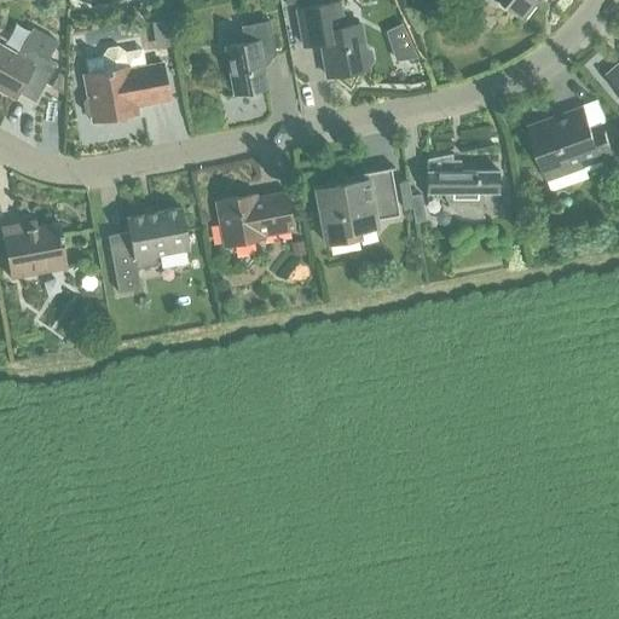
[(498,0),(522,18),(537,0),(498,0)]
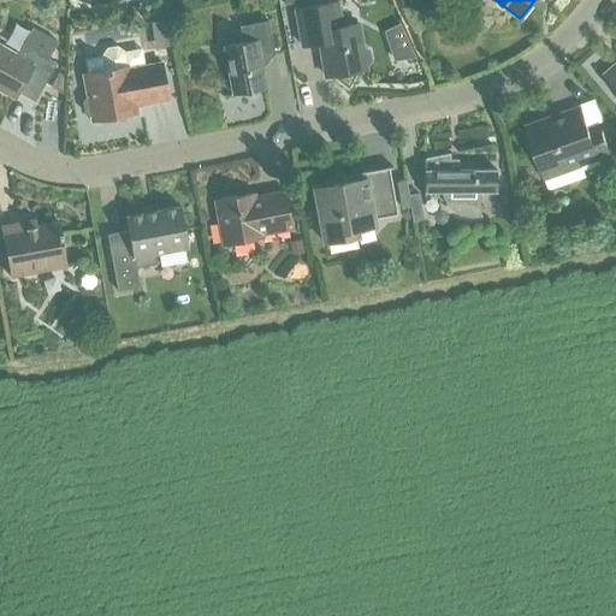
[(320,43),(326,77),(367,70),(366,66),(367,65),(372,60),(371,51),(363,47),(359,23),(342,27),(337,3),(296,10),(303,46),(320,43)]
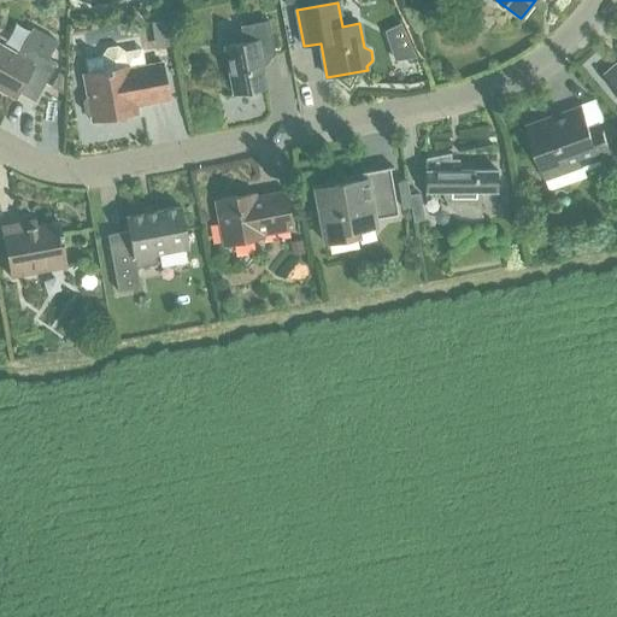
[(394,18),(377,24),(391,60),(407,54),(394,18)]
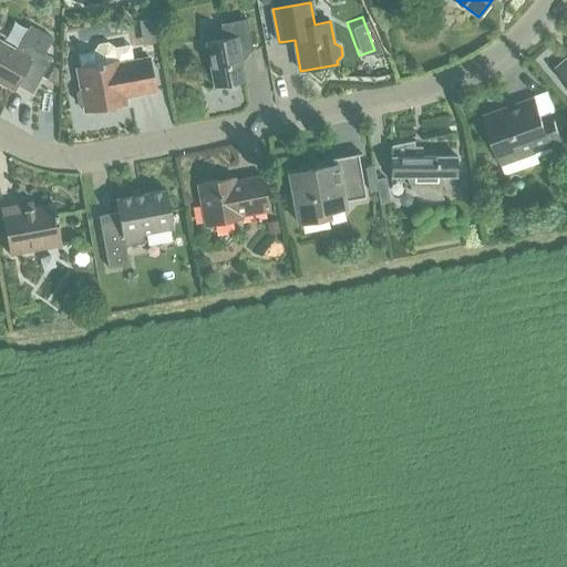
[(206,42),(215,88),(246,82),(240,52),(254,50),(247,19),(222,24),(224,39),(206,42)]
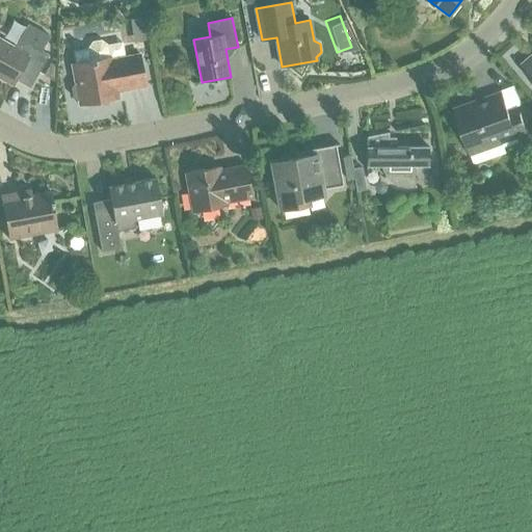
[(0,37),(0,77),(14,85),(16,80),(31,87),(49,54),(42,50),(50,36),(28,24),(16,47),(0,37)]
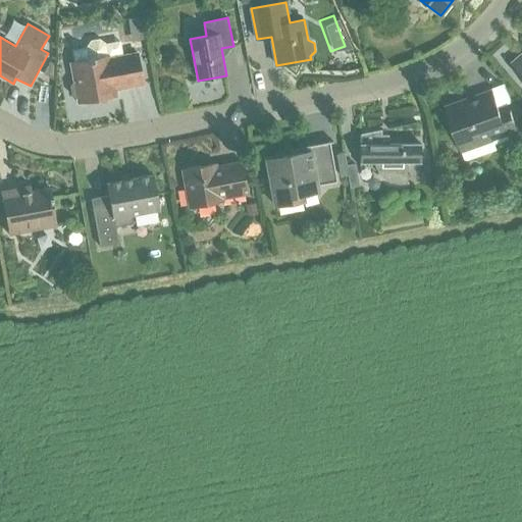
[(73,50),(75,62),(70,63),(74,83),(71,87),(72,95),(77,98),(77,103),(117,96),(116,90),(143,85),(138,53),(122,56),(120,42),(106,45),(100,40),(92,41),(88,48),(73,50)]
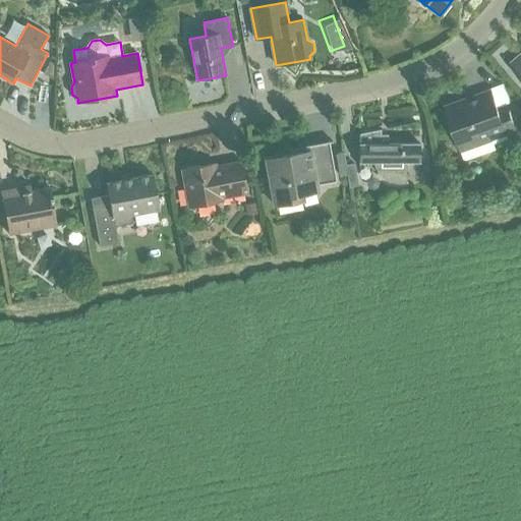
[(520,58),(512,66),(520,76),(520,58)]
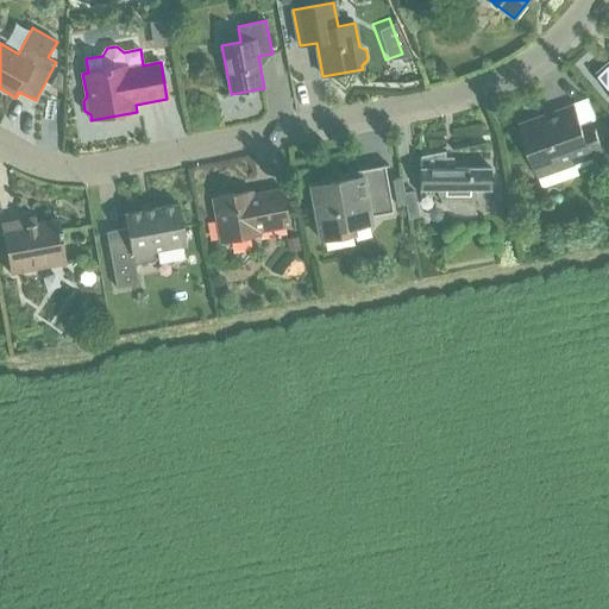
[(522,126),(539,175),(576,162),(578,169),(595,163),(592,156),(603,152),(594,125),(583,129),(575,105),(558,112),(559,113),(522,126)]
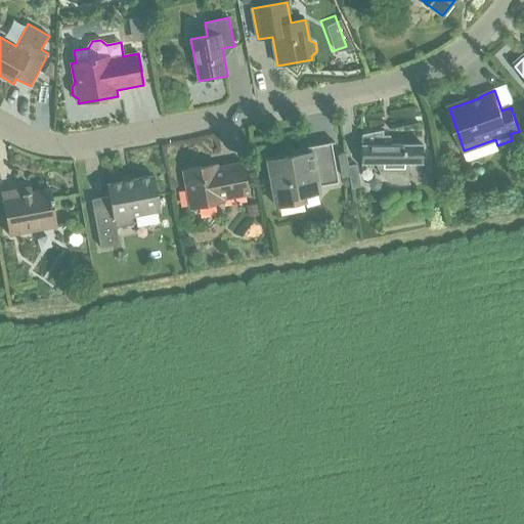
[(362,134),(362,144),(362,164),(377,164),(378,166),(378,168),(379,170),(380,172),(381,174),(382,176),(385,179),(387,180),(389,181),(391,182),(395,184),(397,185),(401,185),(403,185),(405,185),(405,164),(423,164),(423,144),(391,144),(391,134),(384,134),(384,129),(362,134)]
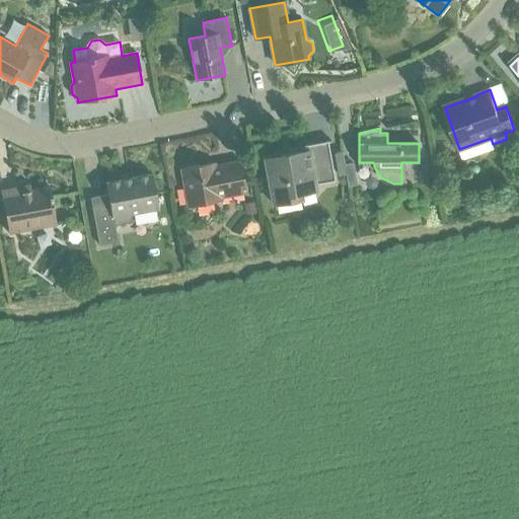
[(267,165),(274,205),(302,200),(301,194),(316,191),(315,184),(336,180),(327,141),(305,145),(306,151),(281,156),(283,162),(267,165)]
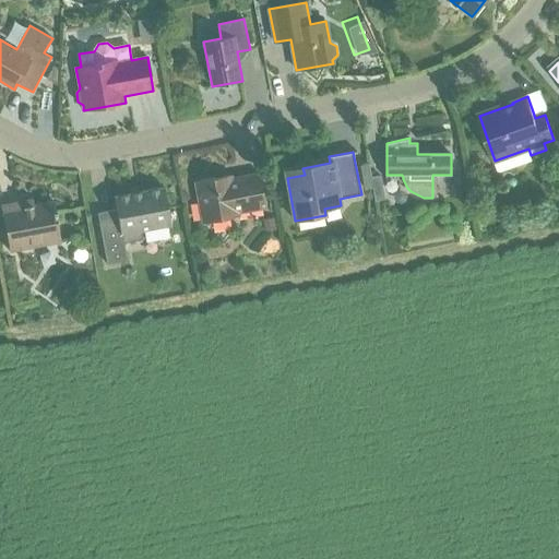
[(195,181),(203,223),(238,216),(238,212),(265,206),(260,175),(232,180),(230,175),(195,181)]
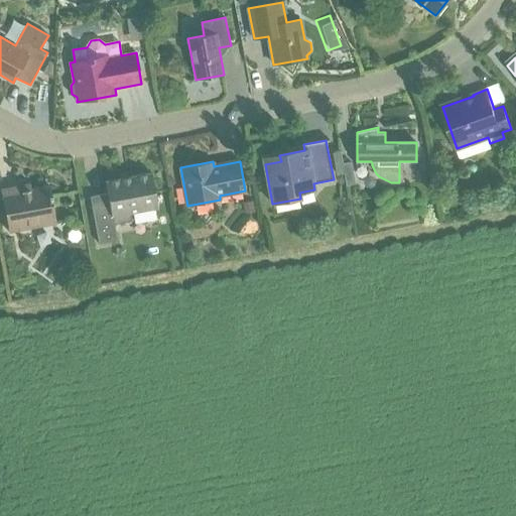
[(91,197),(99,244),(118,241),(115,224),(132,221),(130,213),(158,208),(152,173),(106,181),(108,194),(91,197)]
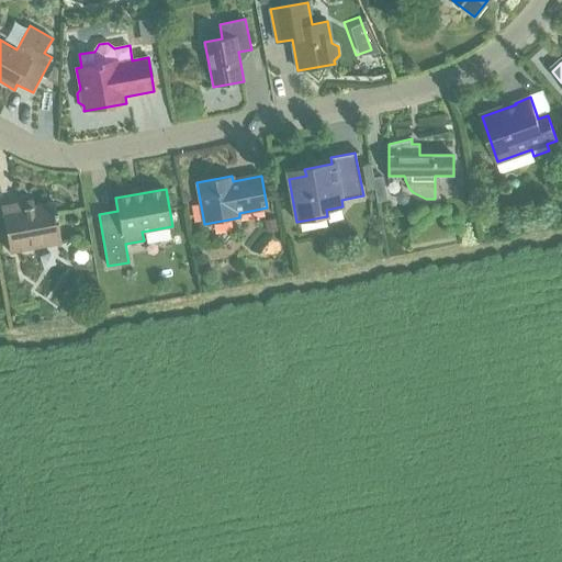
[(1,205),(10,253),(62,243),(54,203),(21,209),(20,202),(1,205)]
